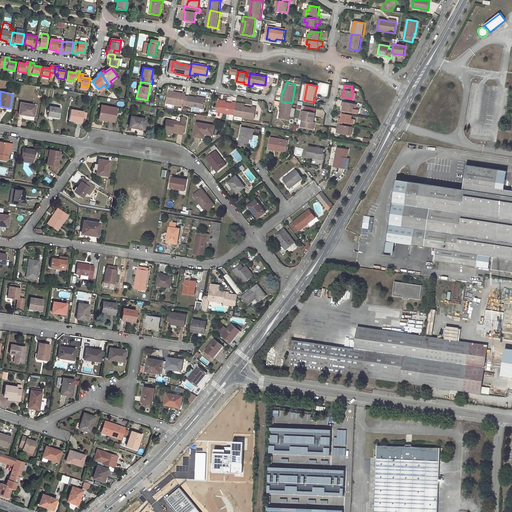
[(181,94),(169,92),(167,103),(183,106),(184,105),(185,96),(185,94),(181,94)]
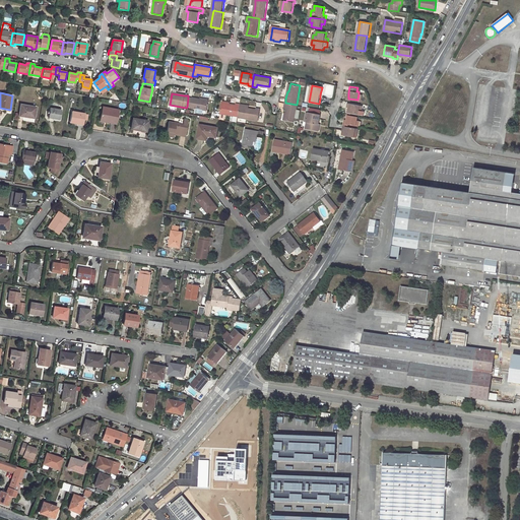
[(203,110),(207,111),(208,102),(198,100),(192,99),(188,98),(187,107),(191,108),(196,109),(203,110)]
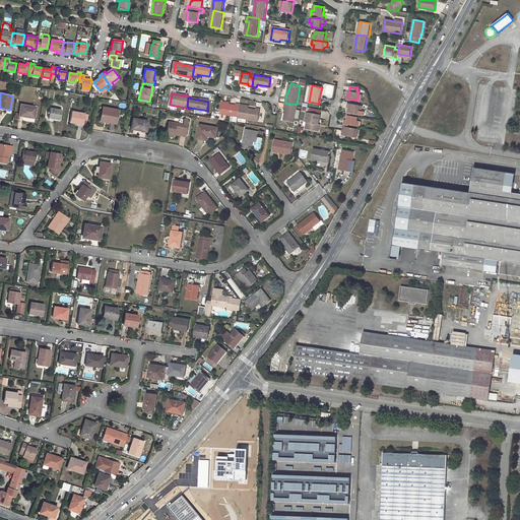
[(348,113),(358,115),(359,110),(362,110),(363,105),(347,102),(346,107),(349,107),(348,109),(348,113)]
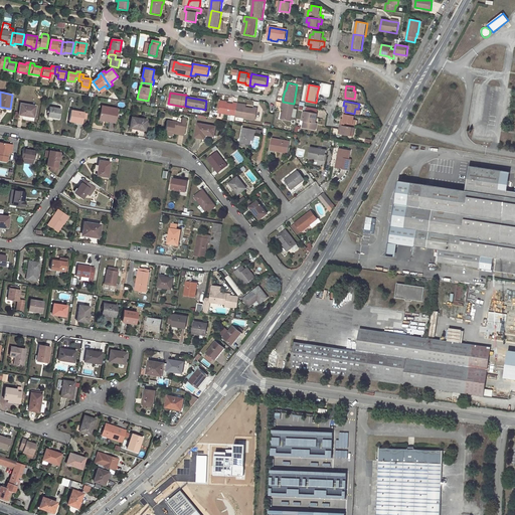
[(292,121),(295,104),(294,104),(283,102),(282,107),(284,107),(284,111),(282,119),(292,121)]
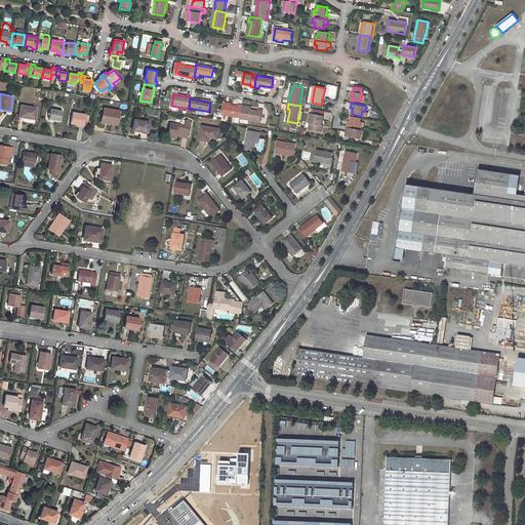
[(238,107),(232,106),(225,105),(223,115),(228,115),(236,117),(241,118),(242,107),(243,106),(238,106),(238,107)]
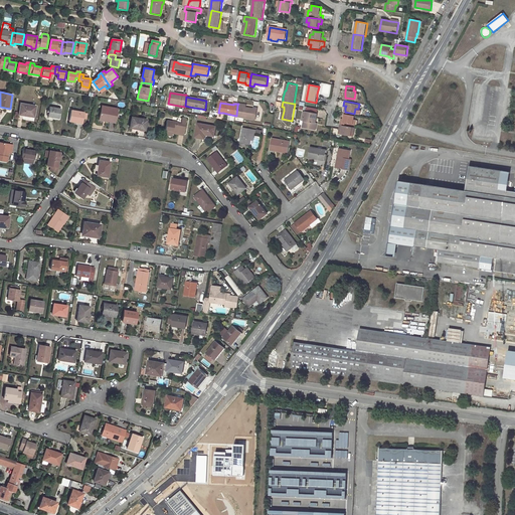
[(21,104),(19,115),(34,117),(36,107),(21,104)]
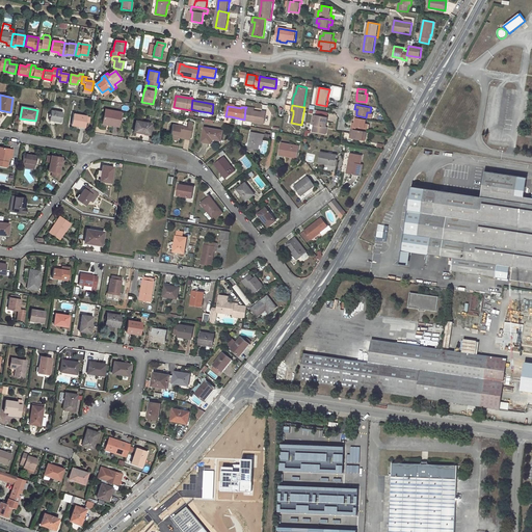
[(262,112),(255,111),(251,110),(251,109),(245,108),(244,120),(243,120),(251,122),(264,124),(266,112),(262,111),(262,112)]
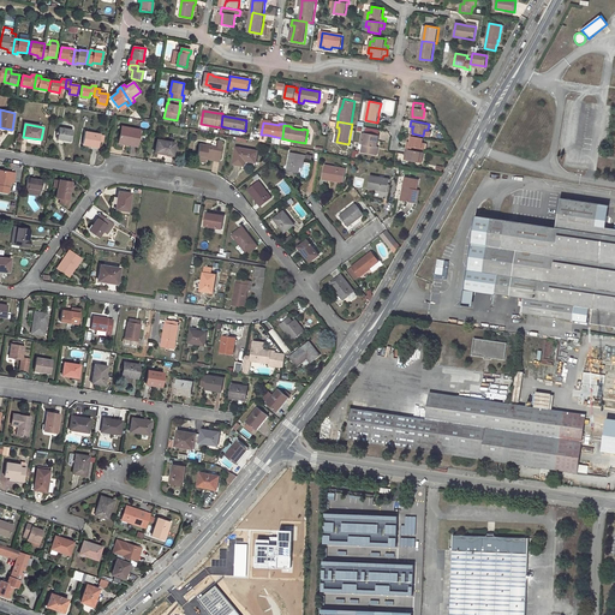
[(121,126),(119,141),(131,143),(131,145),(137,147),(141,130),(121,126)]
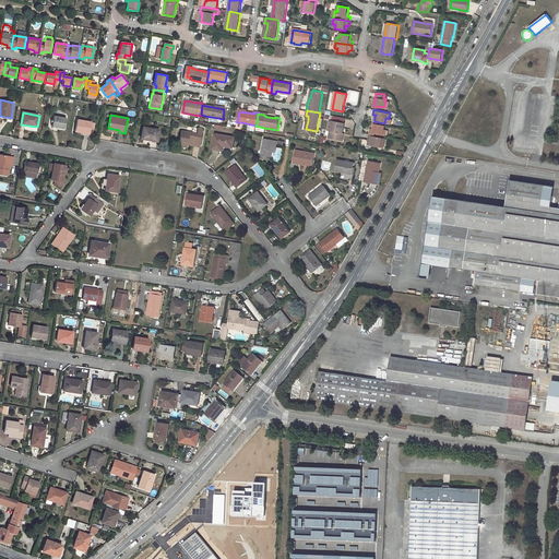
[(54,116),(51,127),(64,129),(66,118),(54,116)]
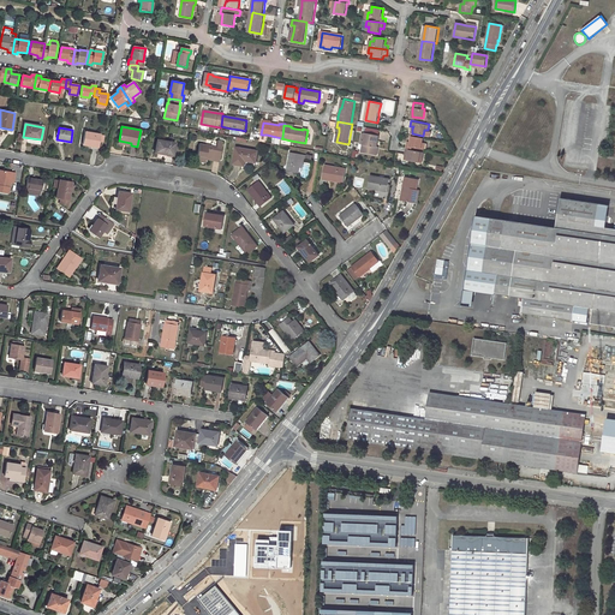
[(85,132),(83,144),(99,148),(101,135),(85,132)]
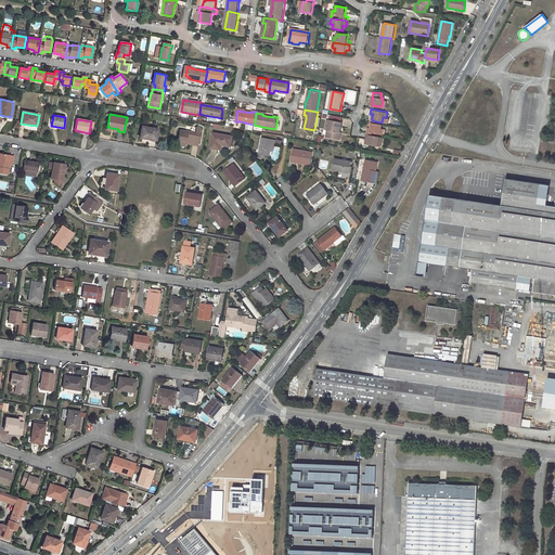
[(331,120),(327,137),(339,139),(339,138),(341,130),(341,127),(343,123),(331,120)]
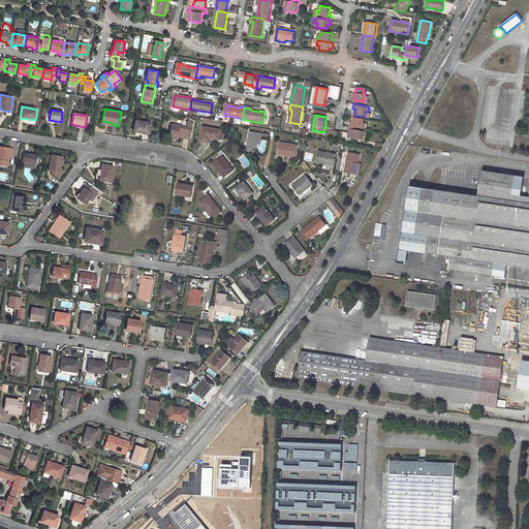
[(349,126),(365,128),(366,122),(363,121),(364,117),(354,115),(353,121),(350,121),(349,126)]
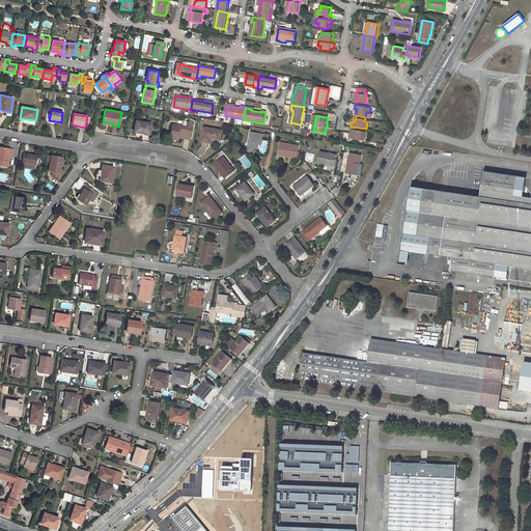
[(136,120),(134,132),(149,135),(151,123),(136,120)]
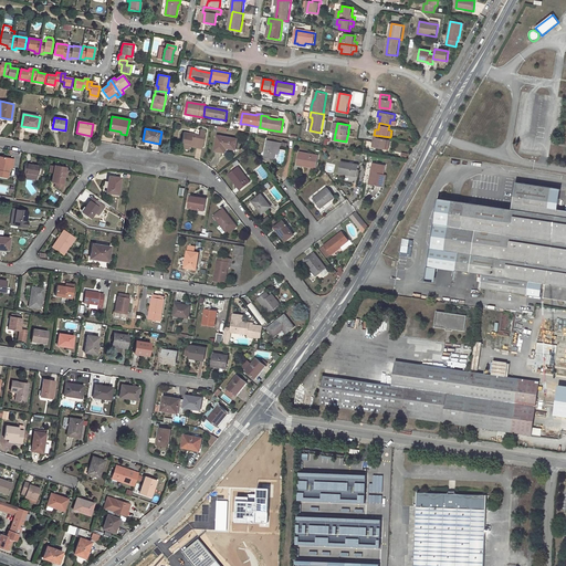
[(184,133),(180,146),(189,148),(189,147),(190,145),(202,147),(206,130),(201,130),(200,136),(184,133)]
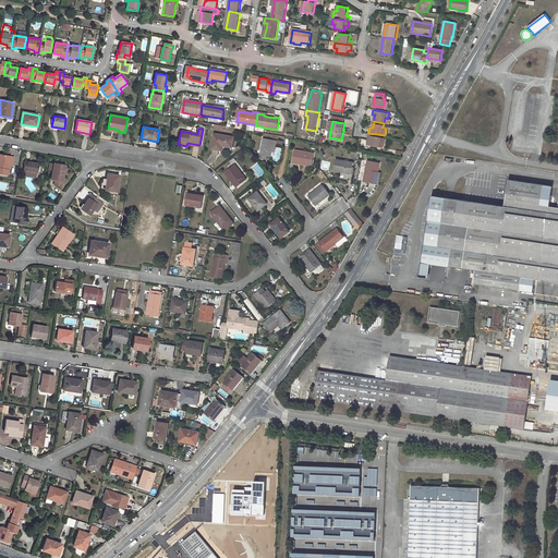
[(370,145),(380,147),(380,143),(384,143),(385,135),(368,133),(367,138),(371,140),(370,145)]
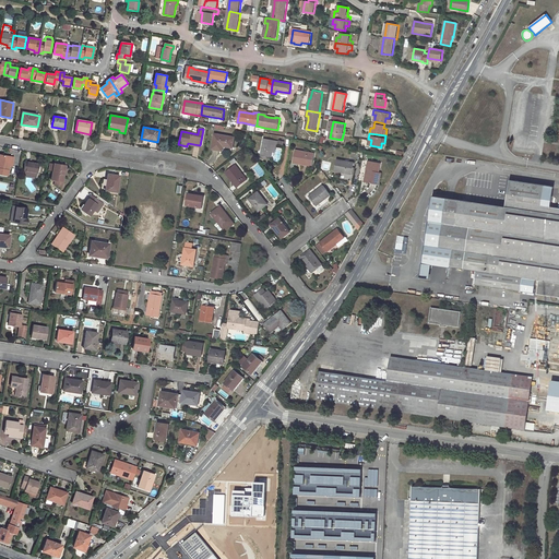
[(215,134),(212,149),(219,151),(219,145),(223,146),(233,147),(234,138),(215,134)]
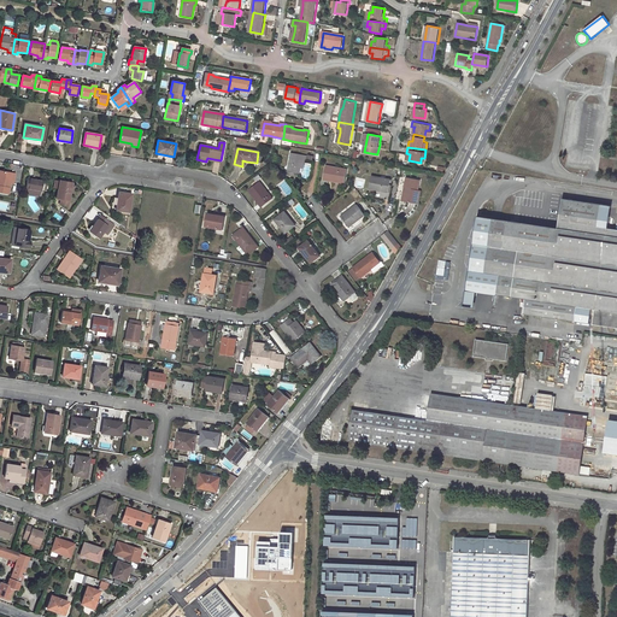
[(291,153),(287,171),(300,174),(303,160),(307,160),(307,156),(291,153)]
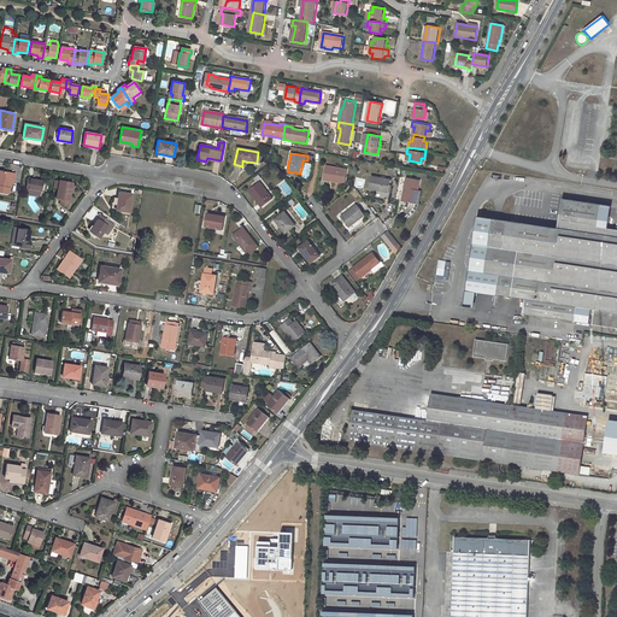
[(325,166),(323,180),(345,183),(347,170),(325,166)]
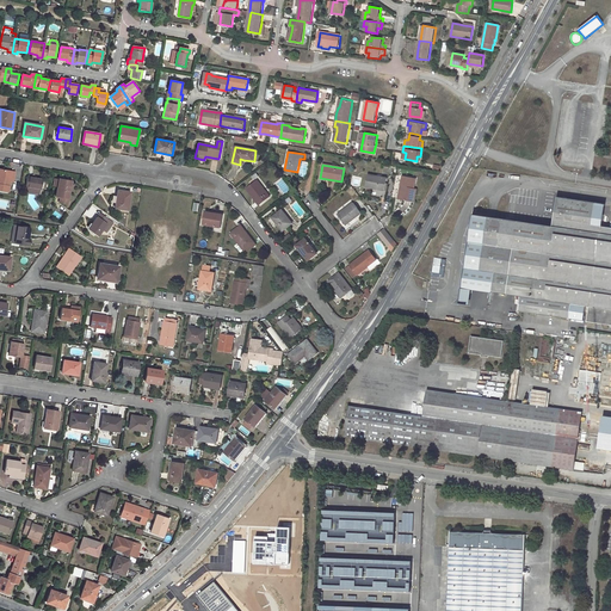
[(0,168),(0,190),(7,192),(10,179),(8,179),(10,171),(0,168)]
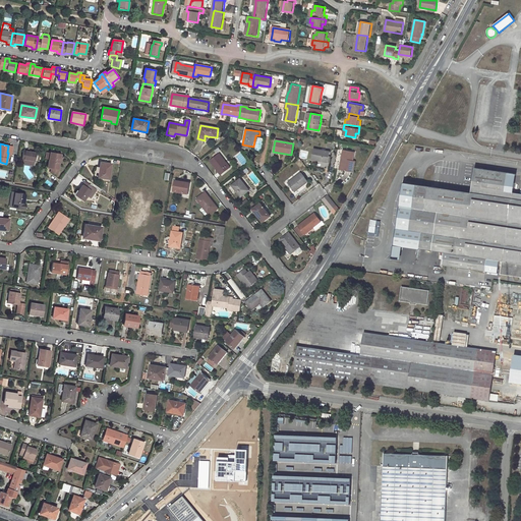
[(313,149),(311,160),(329,163),(330,152),(313,149)]
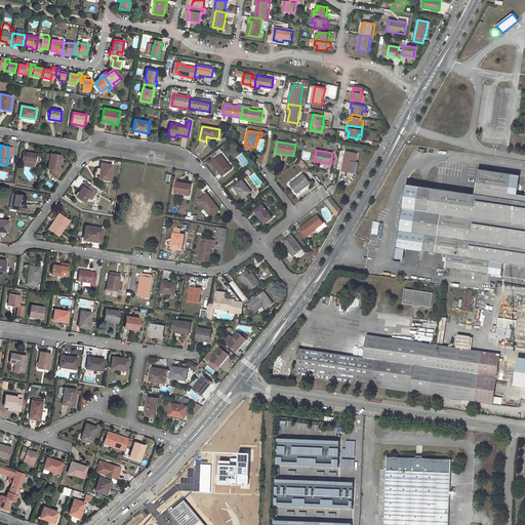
[(24,151),(23,160),(35,163),(37,153),(24,151)]
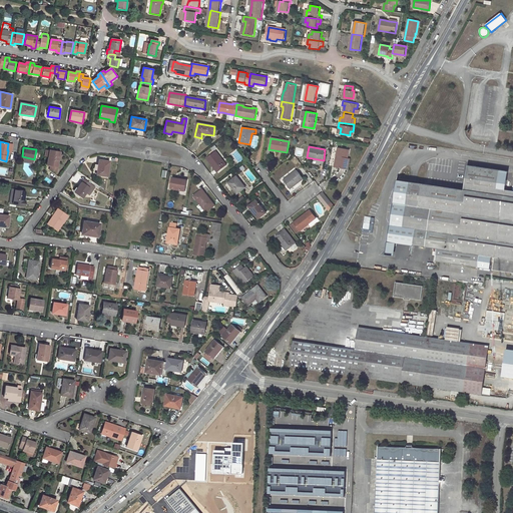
[(338,147),(334,167),(346,169),(348,158),(350,150),(338,147)]
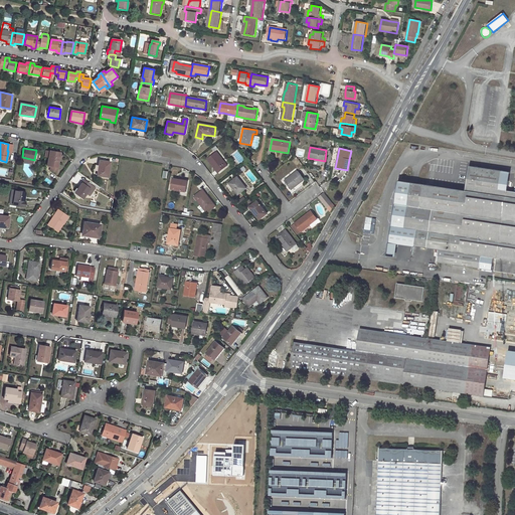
[(49,157),(47,165),(51,166),(50,171),(56,172),(60,153),(50,151),(50,152),(49,157)]
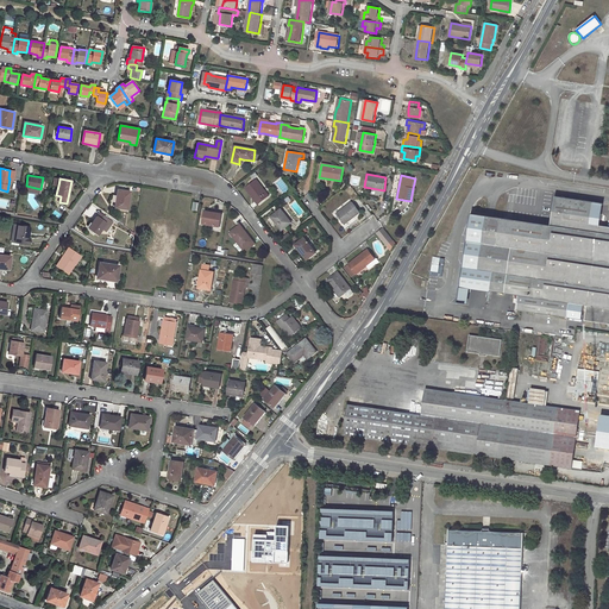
[(256,180),(246,187),(259,203),(269,196),(256,180)]
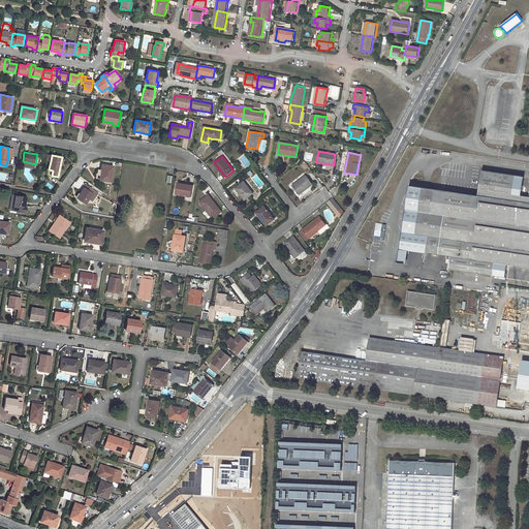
[(304,161),(301,164),(305,172),(309,169),(304,161)]
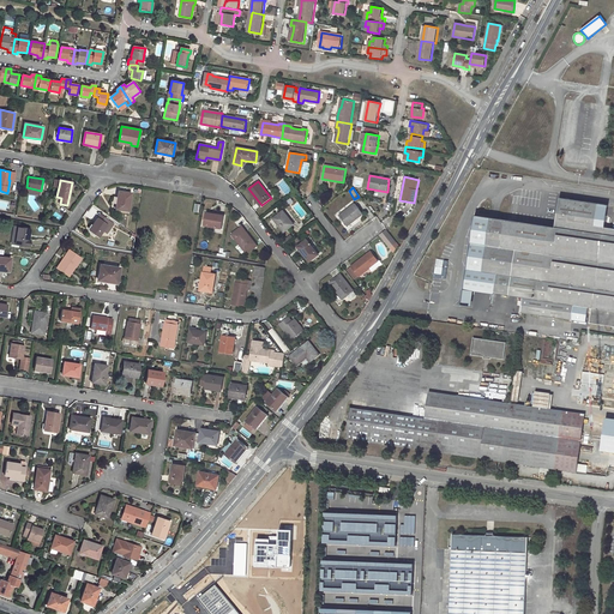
[(248,188),(247,190),(260,206),(262,205),(248,188)]
